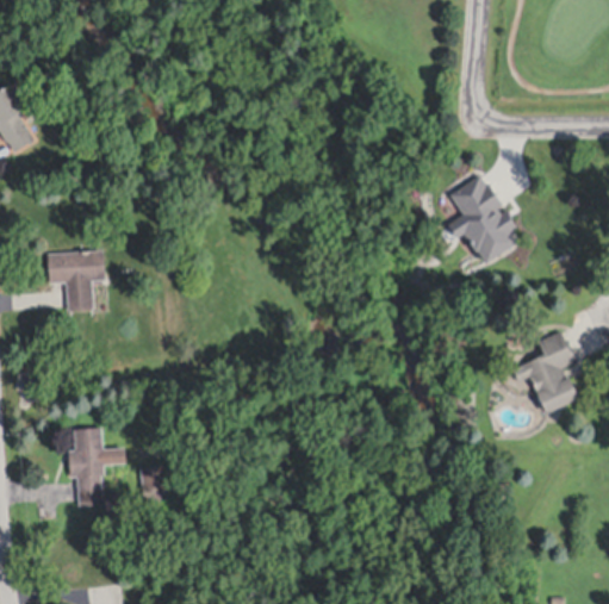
[(6,137),(0,128),(0,79),(10,74),(25,98),(17,104),(35,134),(14,145),(8,136),(6,137)]
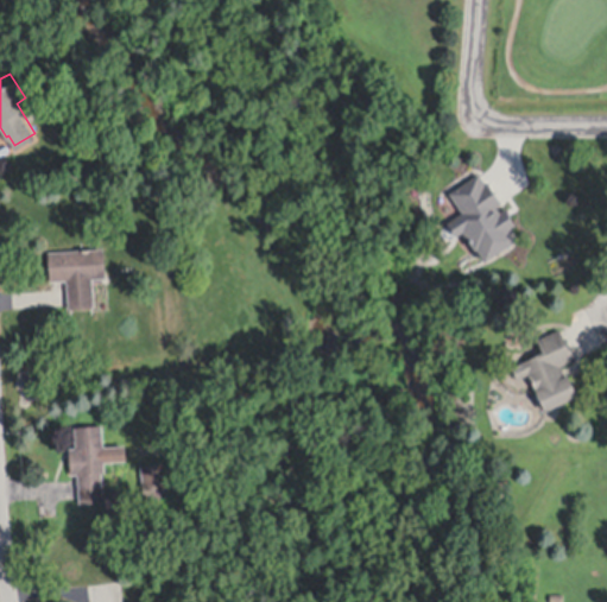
[(107,168),(105,150),(124,149),(125,165),(107,168)]
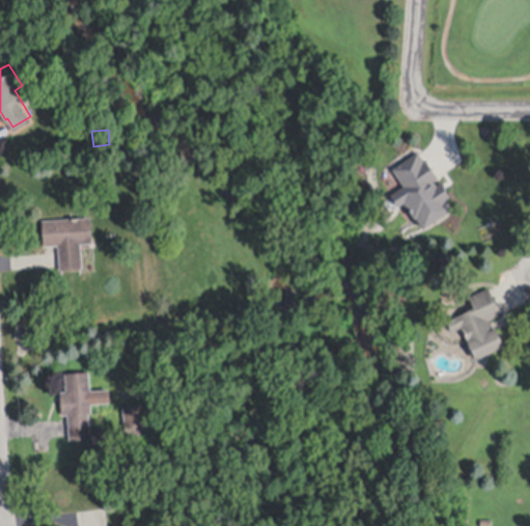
[(402,187),(391,170),(417,153),(423,162),(424,160),(437,178),(433,182),(436,187),(442,183),(444,188),(443,188),(449,198),(444,202),(446,201),(450,208),(449,210),(450,212),(422,229),(415,219),(414,220),(403,203),(398,206),(391,195),(402,187)]
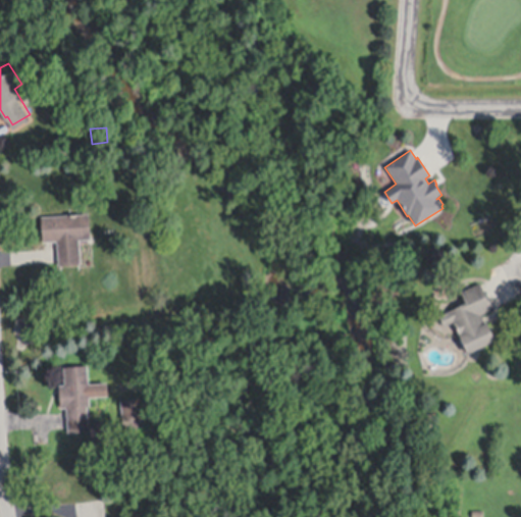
[(57,263),(56,239),(42,240),(41,214),(89,210),(91,236),(79,236),(80,261),(57,263)]
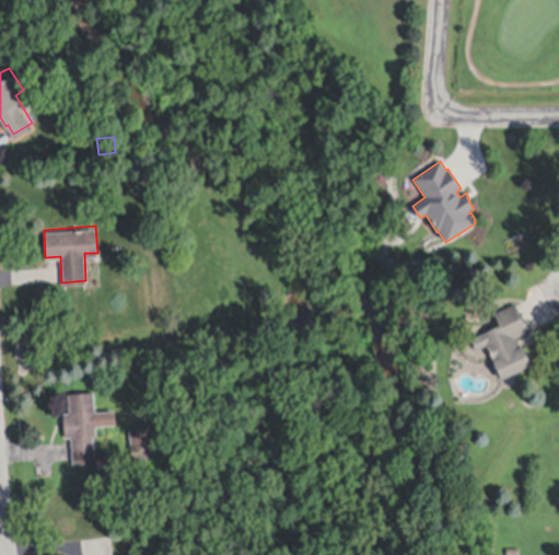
[(493,315),(514,305),(519,314),(520,314),(528,334),(515,340),(519,348),(522,347),(531,367),(501,380),(487,348),(476,353),(470,340),(499,325),(493,315)]
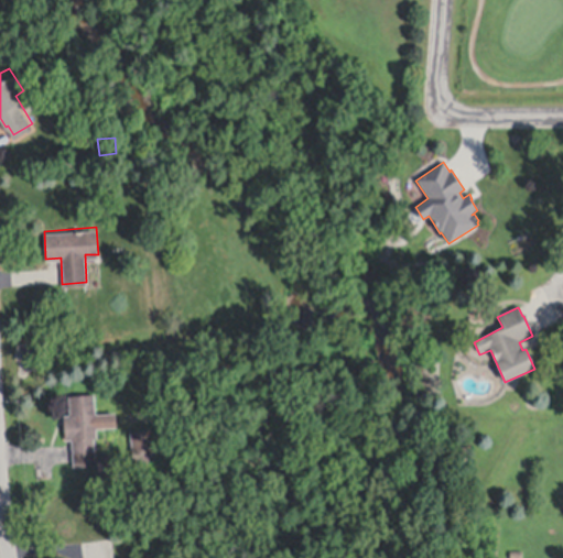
[(94,392),(96,462),(72,463),(72,437),(65,438),(64,414),(69,413),(68,393),(94,392)]
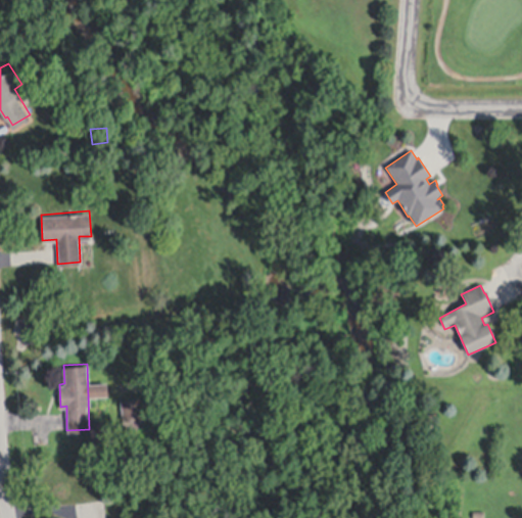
[(123,427),(120,398),(143,396),(144,405),(140,405),(142,425),(123,427)]
